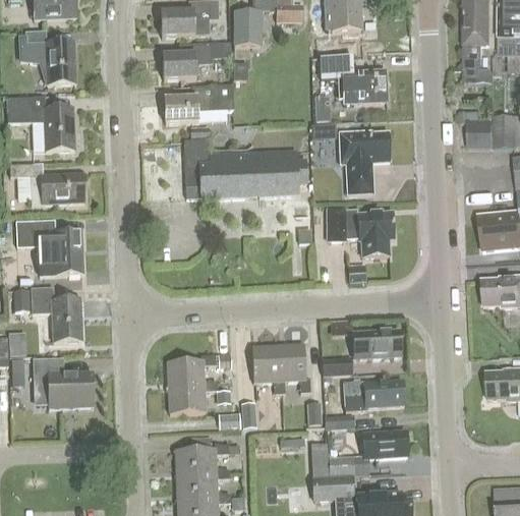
[(33,0),(34,19),(75,18),(74,0),(8,0),(21,0),(33,0)]
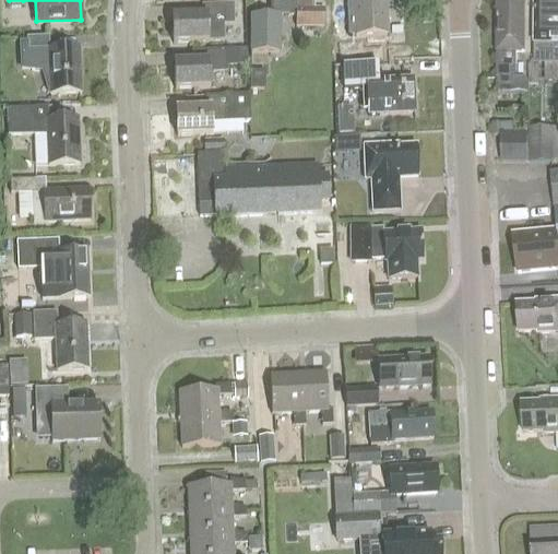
[(223,20),(234,20),(234,0),(202,1),(203,12),(173,13),(174,38),(208,37),(224,36),(223,20)]
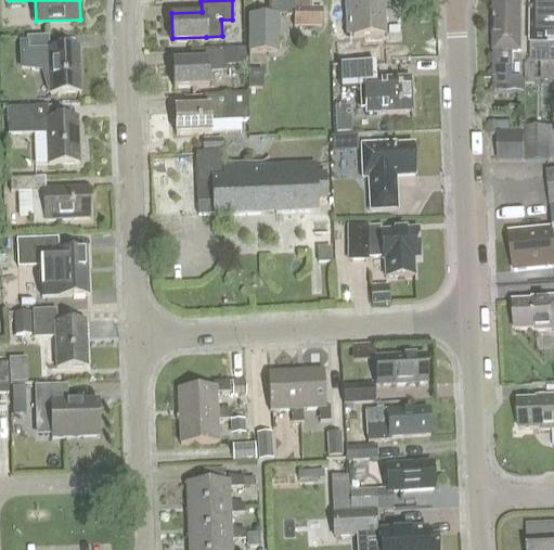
[(278,48),(279,11),(294,11),(294,22),(322,23),(322,4),(312,4),(312,0),(268,0),(269,11),(249,11),(249,48),(278,48)]
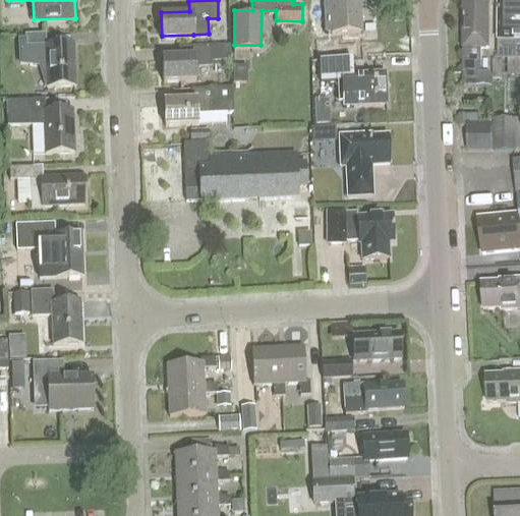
[(332,30),(361,29),(359,0),(325,0),(325,30),(313,31),(314,55),(333,54),(332,30)]
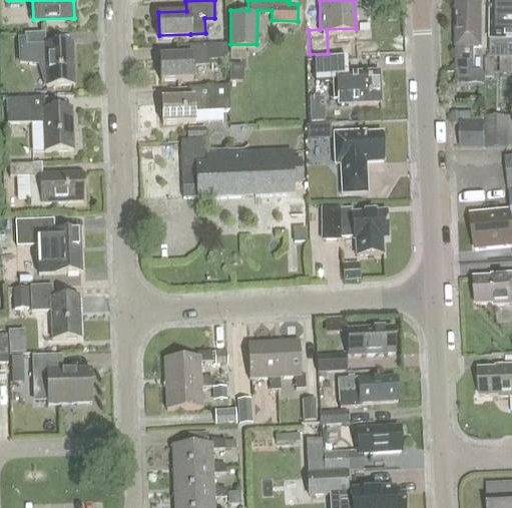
[(473,67),(473,63),(473,44),(481,44),(481,0),(456,0),(456,44),(457,44),(457,70),(469,70),(469,79),(475,84),(486,84),(486,73),(481,67),(473,67)]
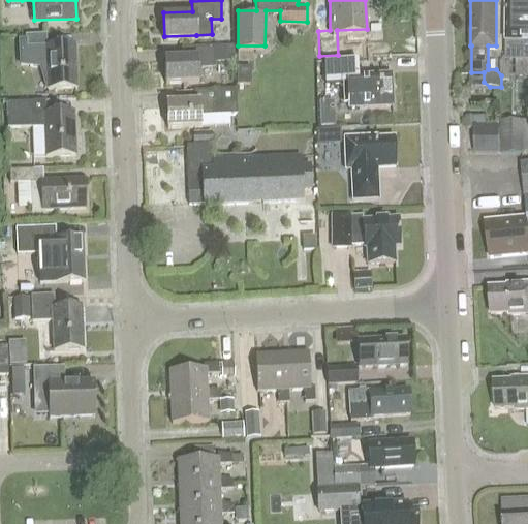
[(524,57),(527,57),(527,0),(506,0),(506,37),(524,37),(524,57)]
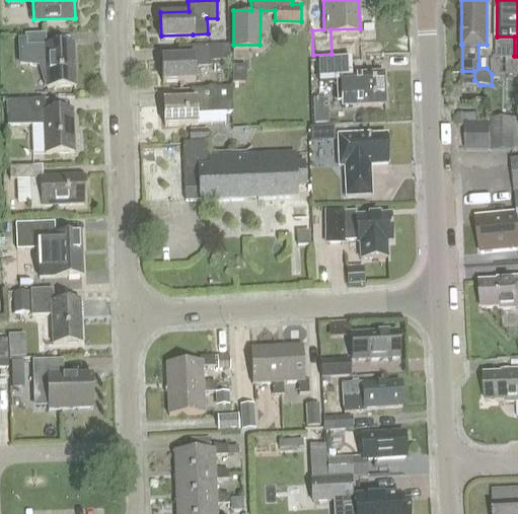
[(38,64),(47,83),(75,82),(74,42),(47,43),(46,30),(25,31),(25,34),(18,35),(19,61),(38,64)]
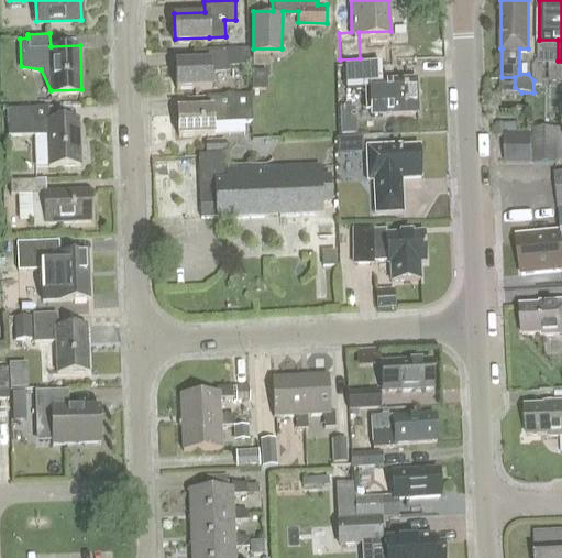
[(250,45),(228,46),(194,47),(194,58),(176,59),(177,86),(211,85),(211,67),(229,67),(229,63),(250,62),(250,45)]
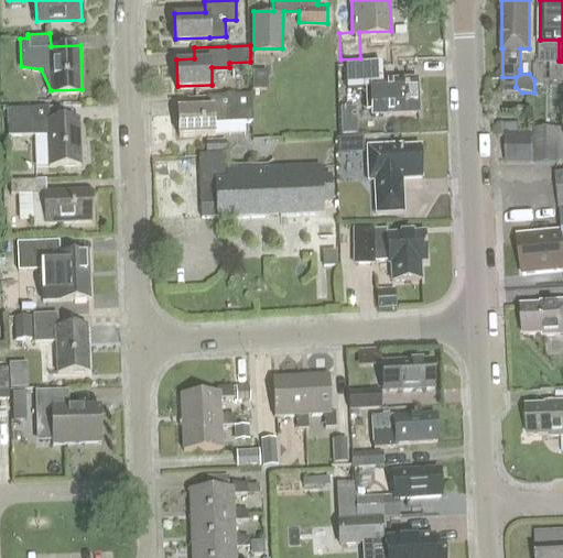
[(371,85),(371,106),(372,111),(420,109),(419,76),(381,77),(380,61),(347,63),(348,86),(371,85)]
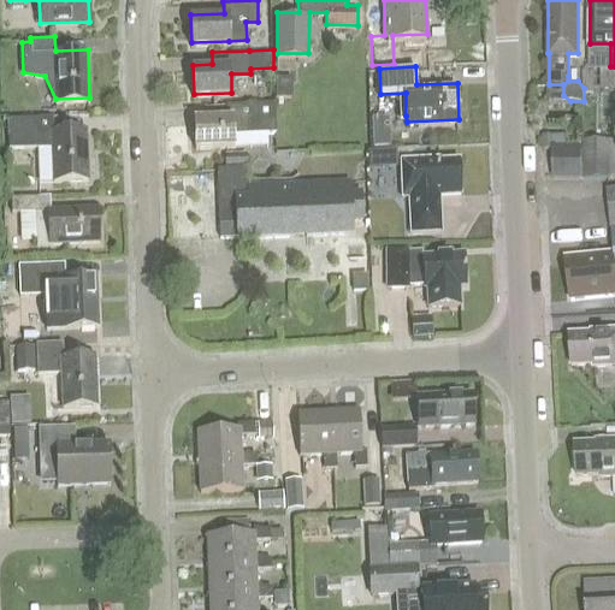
[(291,93),(291,72),(276,73),(276,94),(291,93)]
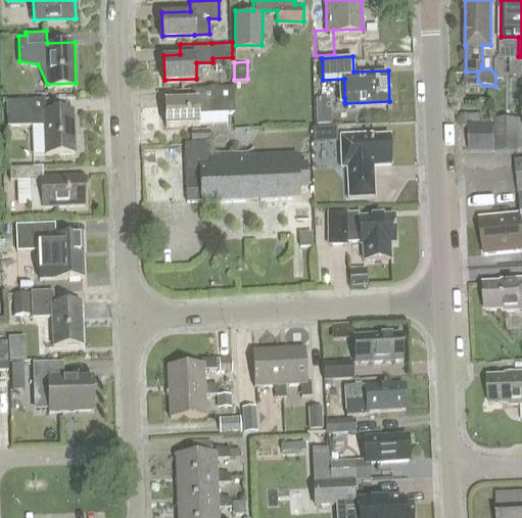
[(197,111),(234,109),(233,85),(193,87),(193,98),(165,99),(167,124),(198,123),(197,111)]
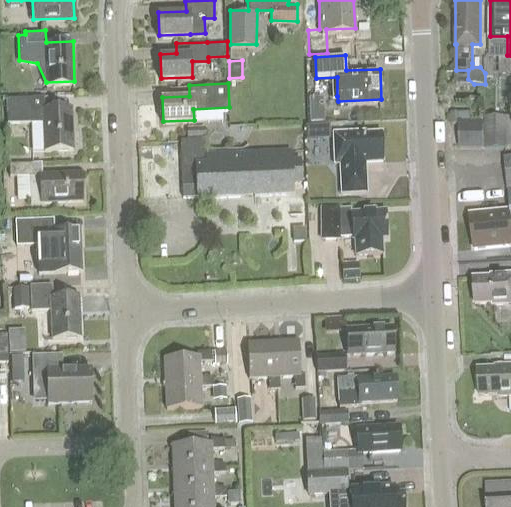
[(324,115),(323,93),(314,93),(315,116),(324,115)]
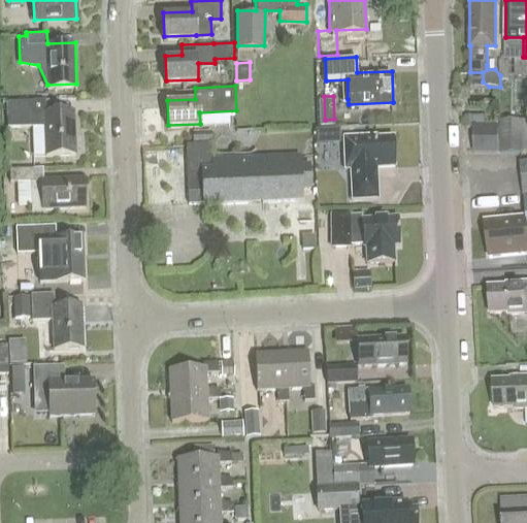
[(7,99),(8,125),(44,124),(45,153),(76,152),(74,108),(46,109),(45,98),(7,99)]
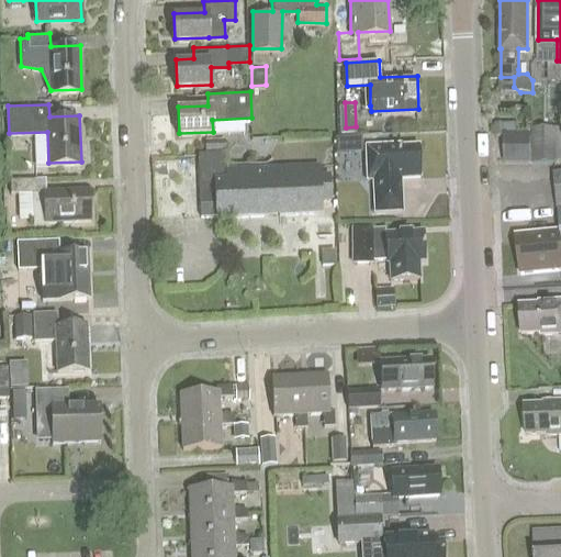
[(506,131),(506,120),(495,120),(496,132),(504,132),(505,160),(531,160),(531,130),(506,131)]
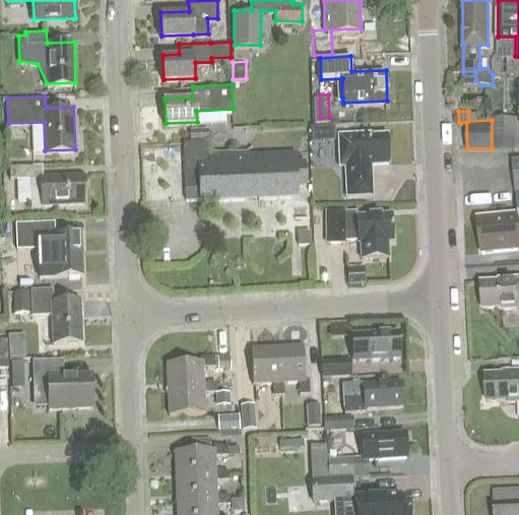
[(518,115),(493,116),(494,148),(518,147),(518,115)]
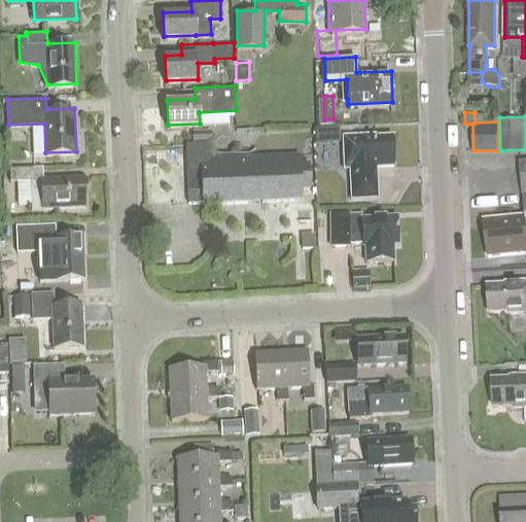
[(320,154),(344,152),(342,123),(318,124),(320,154)]
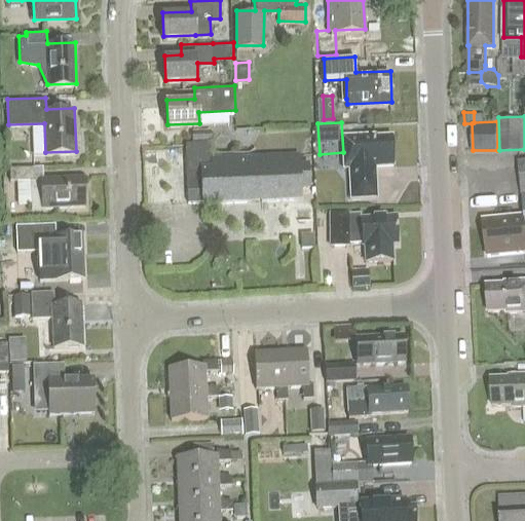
[(211,138),(210,128),(193,129),(193,139),(211,138)]
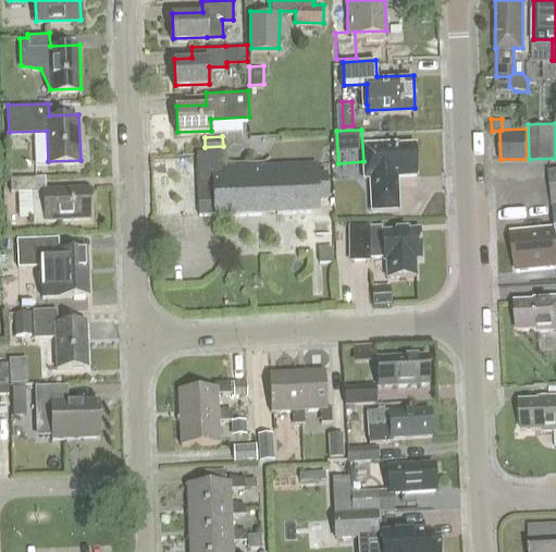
[(397,179),(391,179),(391,173),(416,173),(415,140),(396,142),(396,139),(362,142),(363,174),(370,174),(371,207),(398,206),(397,179)]
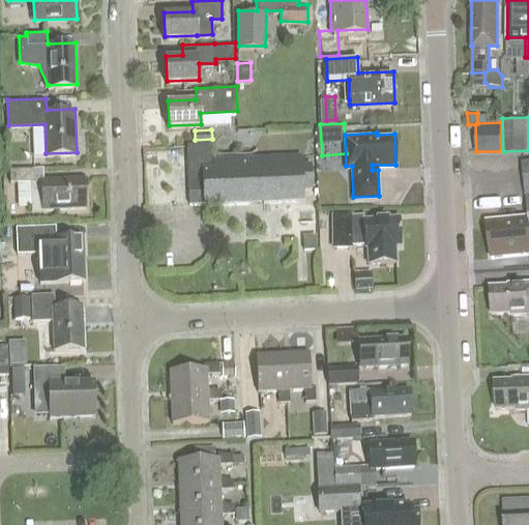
[(204,201),(204,203),(303,198),(303,186),(313,186),(311,162),(302,162),(301,153),(213,157),(213,141),(187,142),(189,201),(204,201)]
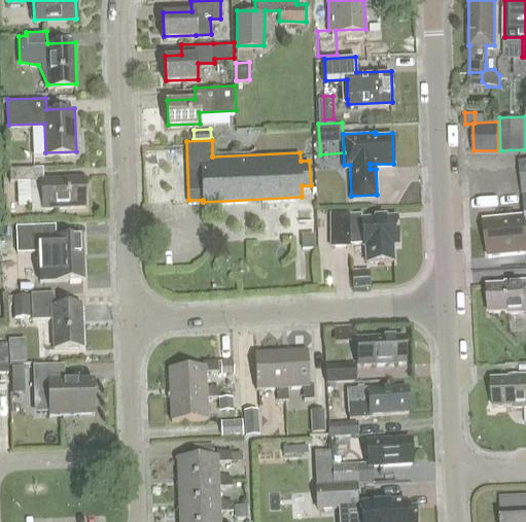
[(32,207),(85,205),(84,176),(36,177),(35,166),(10,167),(10,179),(31,178),(32,207)]
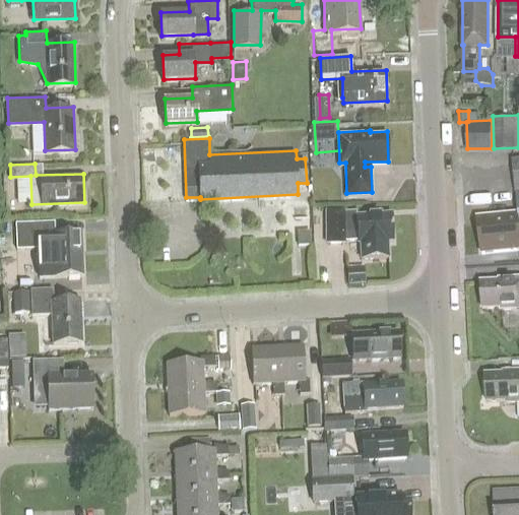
[(518,188),(515,189),(518,210),(478,214),(481,250),(518,245),(518,188)]
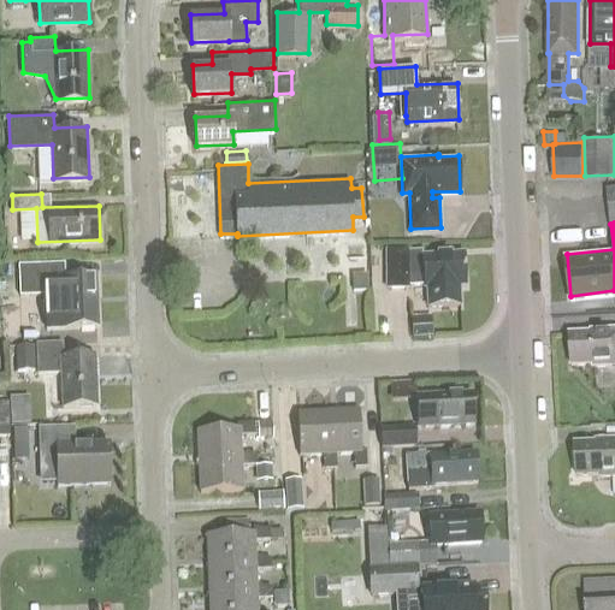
[(457,283),(466,282),(465,250),(409,253),(409,246),(385,247),(388,284),(424,283),(424,284),(429,284),(429,302),(459,301),(457,283)]
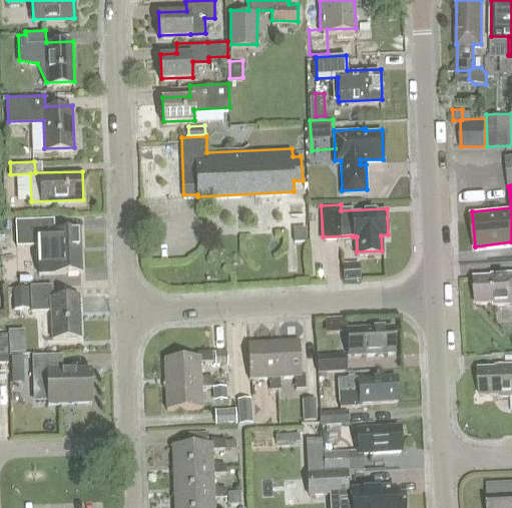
[(39,272),(83,270),(81,227),(54,228),(54,216),(16,218),(17,243),(17,239),(26,239),(27,243),(37,242),(39,272)]
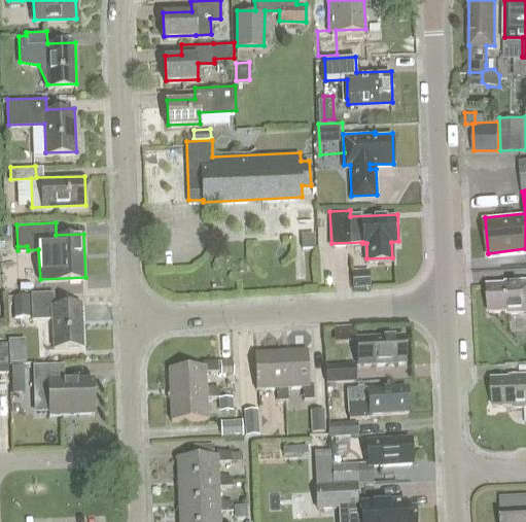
[(317,247),(316,229),(300,230),(301,248),(317,247)]
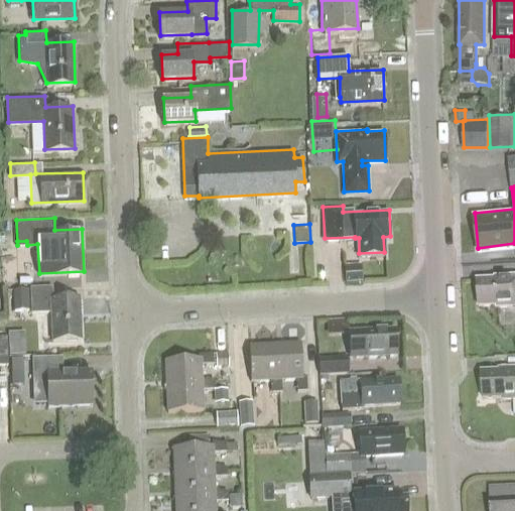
[(349,259),(350,276),(363,276),(362,259),(349,259)]
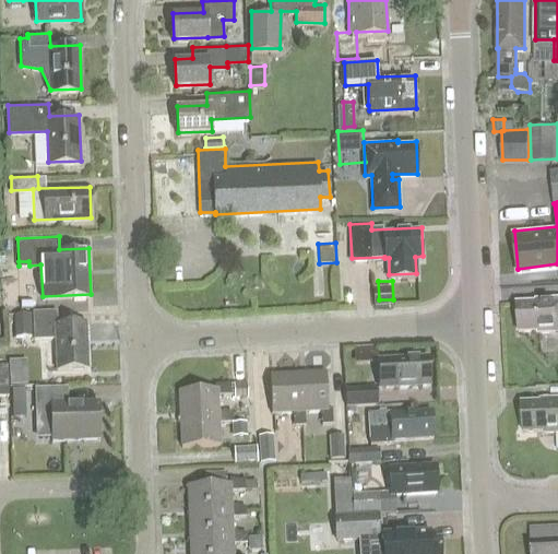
[(536,298),(517,299),(519,329),(538,328),(538,330),(557,328),(557,295),(536,296),(536,298)]
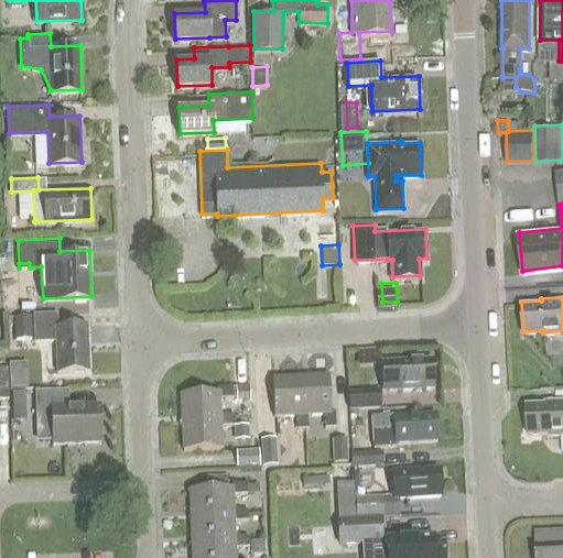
[(58,310),(33,312),(34,340),(56,339),(57,370),(89,369),(87,323),(58,324),(58,310)]
